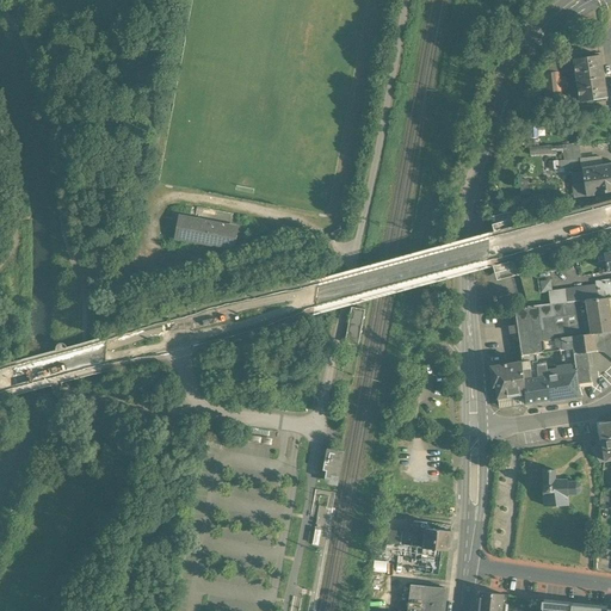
[(599,55),(574,60),(581,102),(605,98),(599,55)]
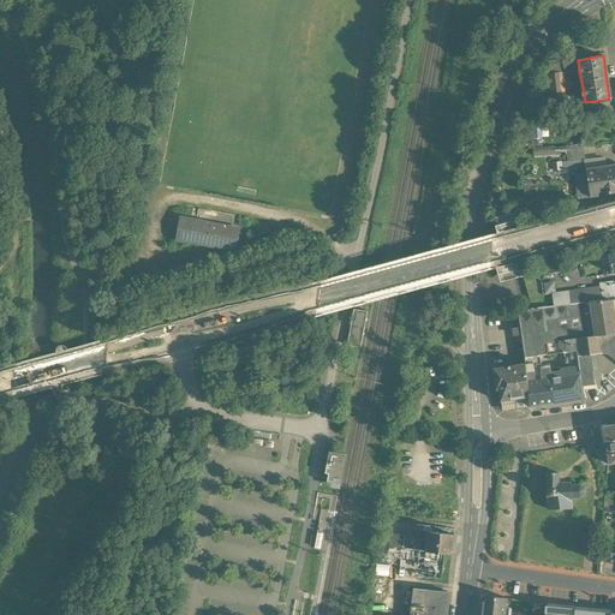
[(563,75),(548,76),(550,95),(566,94),(565,88),(569,88),(569,79),(563,79),(563,75)]
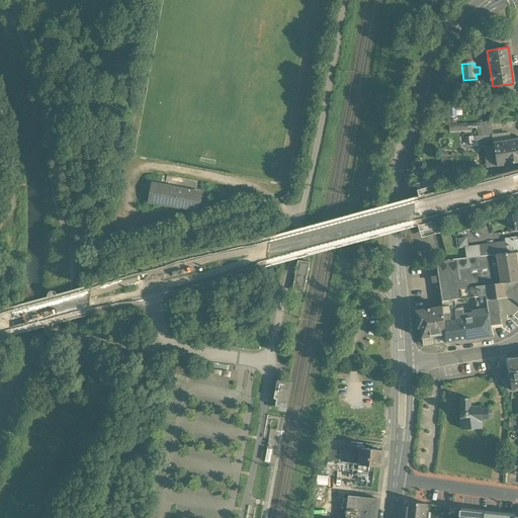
[(491,122),(477,123),(478,137),(492,135),(491,122)]
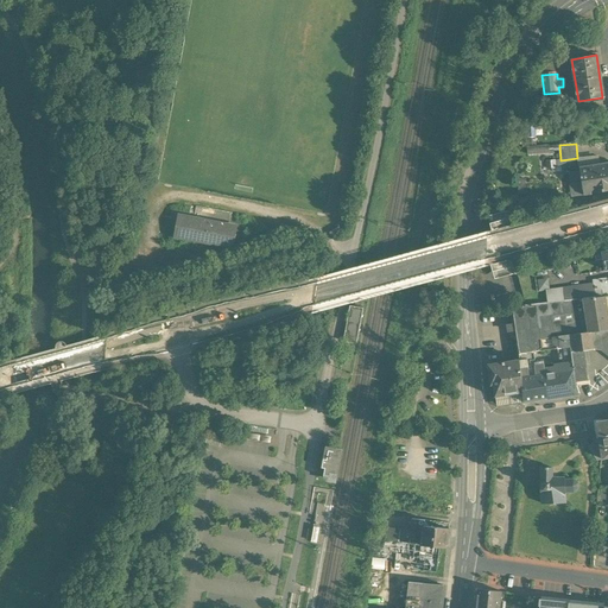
[(599,157),(577,158),(578,165),(580,168),(601,165),(599,157)]
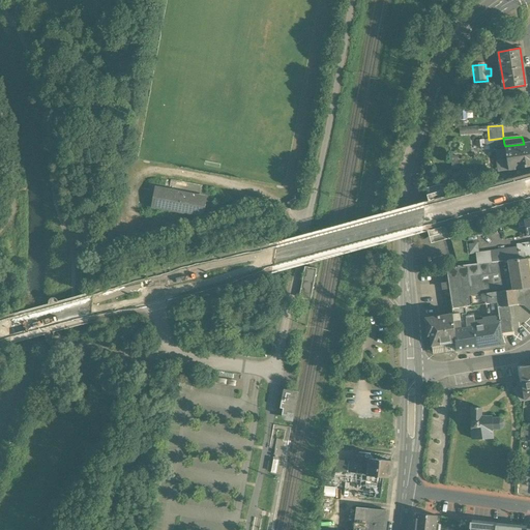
[(529,142),(524,144),(505,146),(505,150),(508,171),(516,170),(516,169),(529,167),(529,142)]
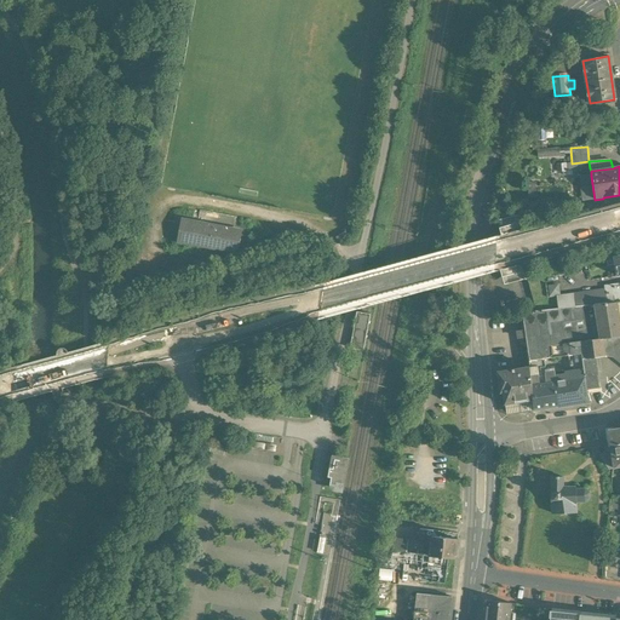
[(591,176),(579,177),(583,201),(595,200),(591,176)]
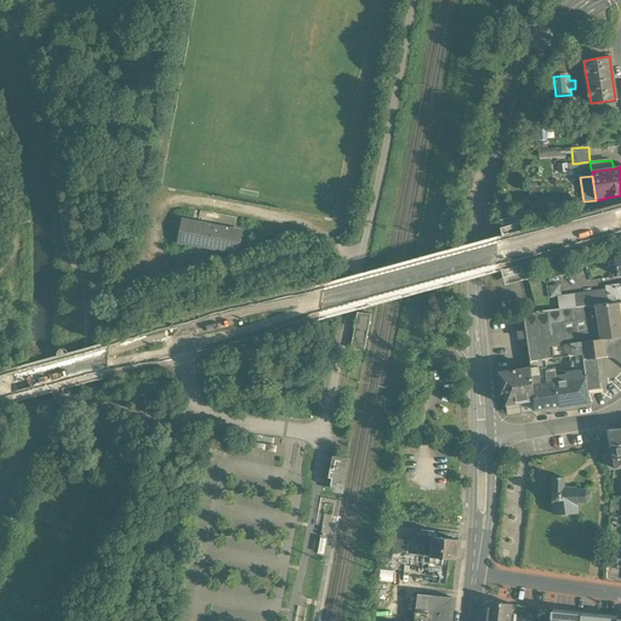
[(244,231),(181,218),(176,244),(239,256),(244,231)]
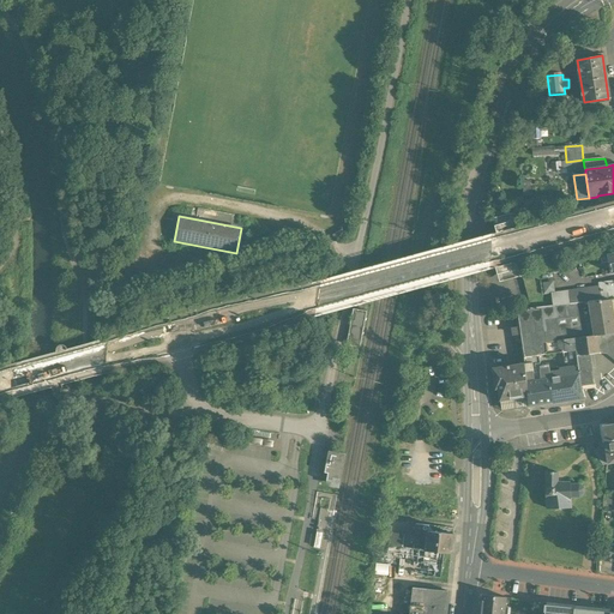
[(613,253),(601,256),(601,264),(609,262),(612,274),(613,272),(613,253)]
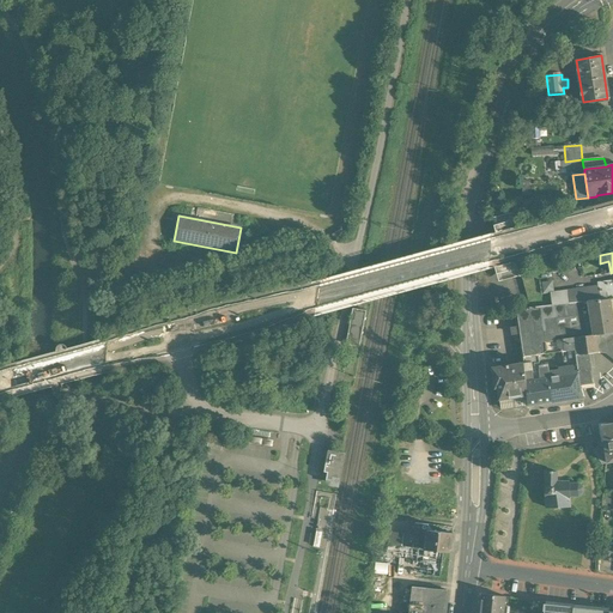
[(612,279),(598,283),(599,286),(600,299),(600,301),(612,298),(612,279)]
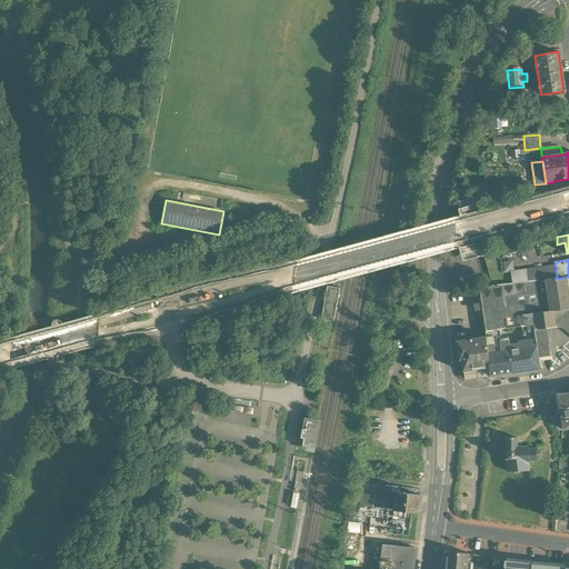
[(510,272),(515,272),(513,262),(503,263),(505,273),(510,272)]
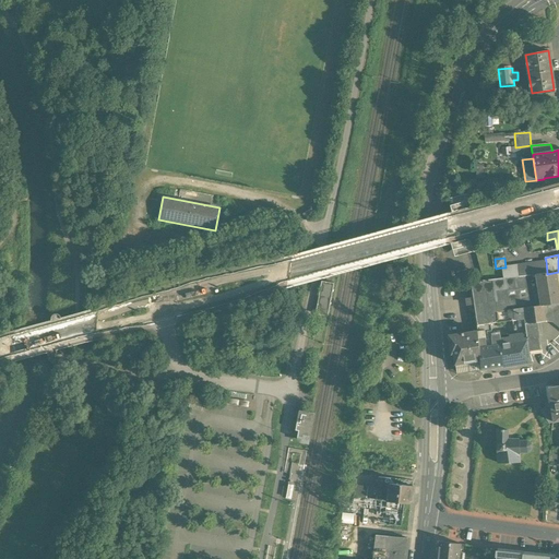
[(539,262),(516,265),(519,276),(540,274),(539,262)]
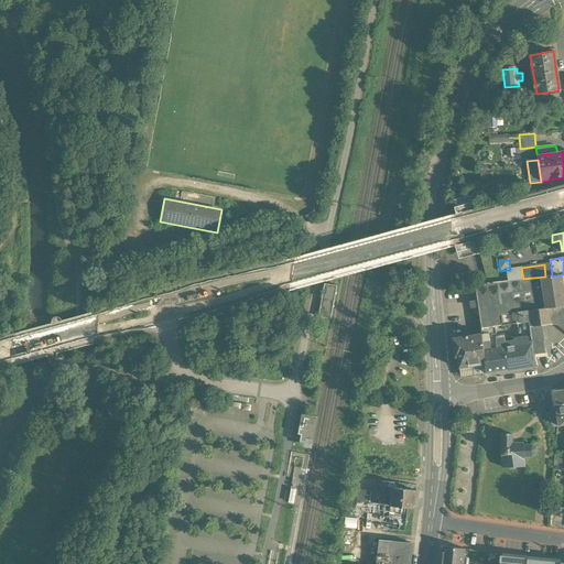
[(523,279),(521,268),(510,270),(506,270),(508,281),(523,279)]
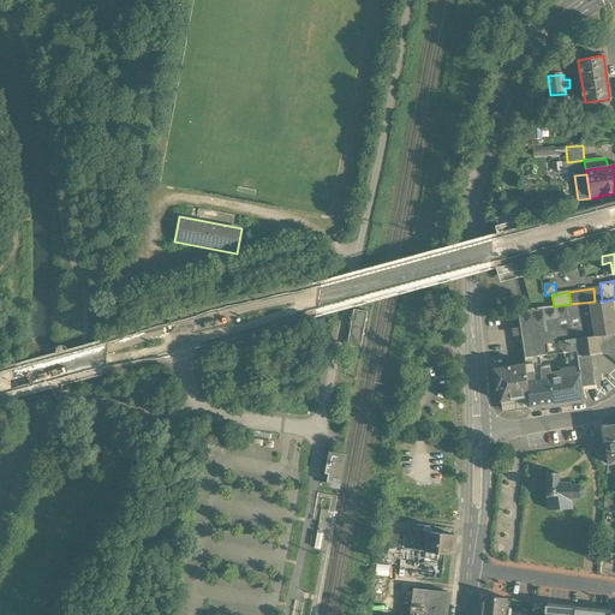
[(597,336),(614,333),(614,299),(602,302),(602,300),(595,302),(571,304),(554,306),(519,310),(523,346),(547,344),(597,336)]
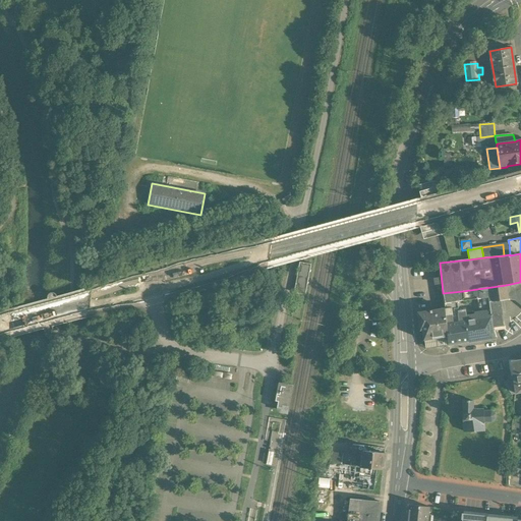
[(310,264),(299,262),(293,292),(304,294),(310,264)]
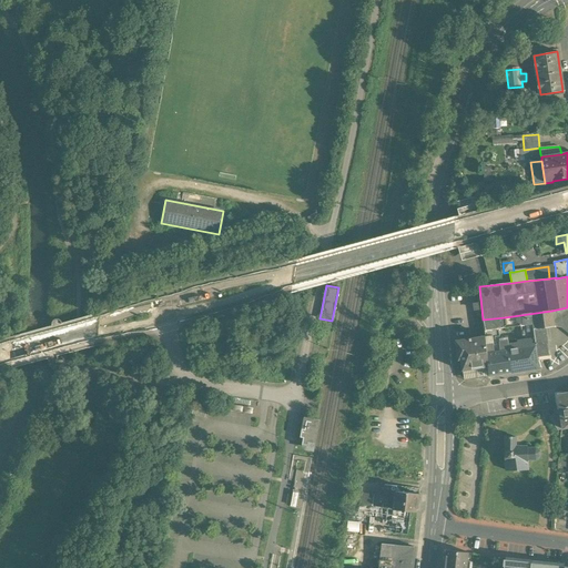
[(567,307),(551,311),(555,326),(563,326),(567,331),(567,330),(567,307)]
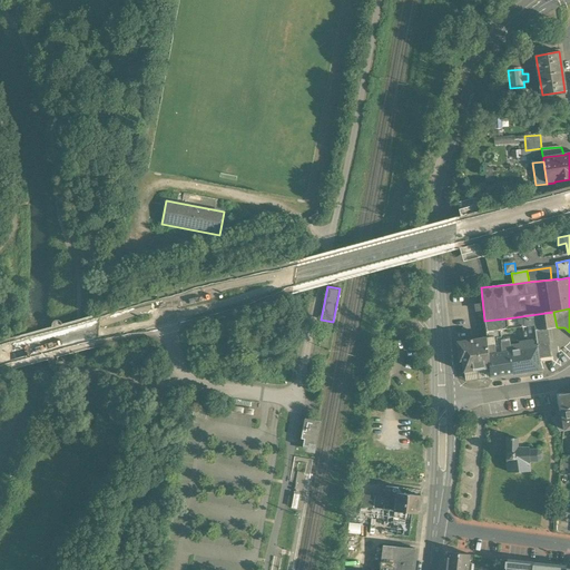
[(553,312),(507,318),(508,324),(509,330),(522,327),(534,326),(534,331),(549,328),(557,327),(553,312)]
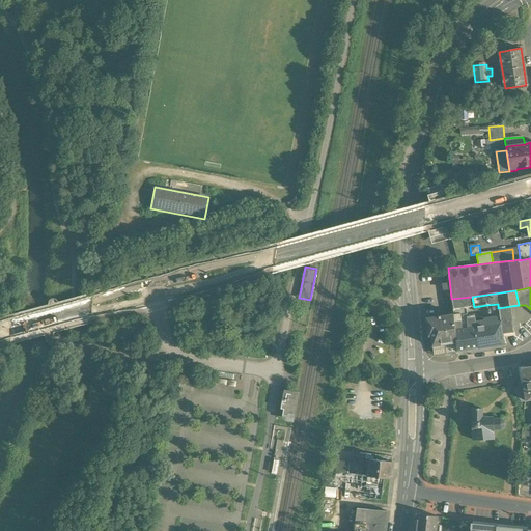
[(452,309),(465,308),(464,303),(473,302),(472,297),(451,299),(452,309)]
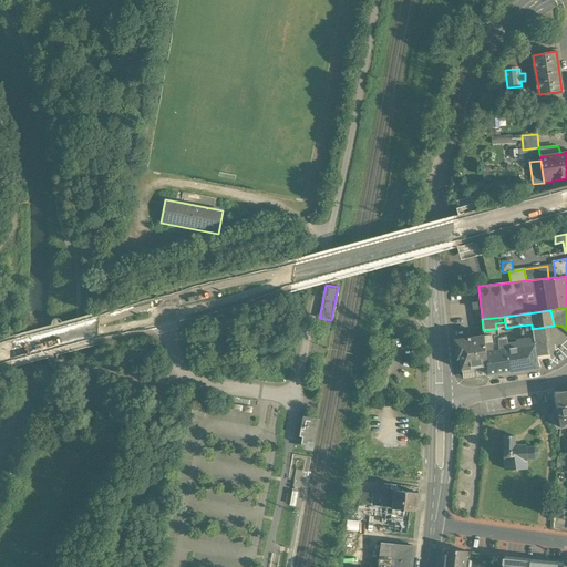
[(532,325),(519,326),(522,341),(507,343),(508,350),(508,356),(511,372),(536,368),(535,354),(535,351),(532,329),(532,325)]
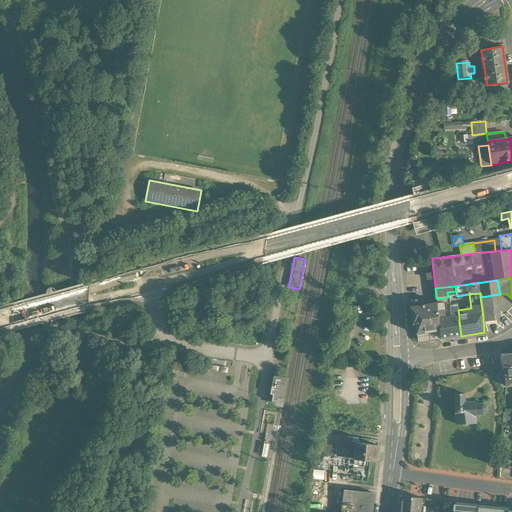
[(272,297),(266,295),(263,310),(269,312),(272,297)]
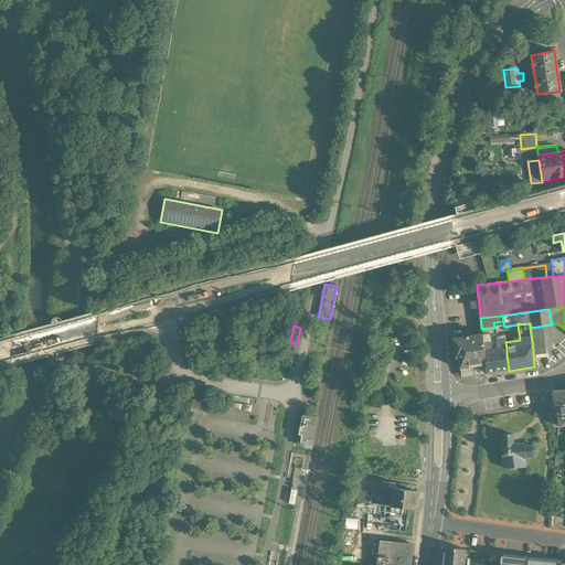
[(547,351),(544,326),(530,328),(533,350),(533,353),(547,351)]
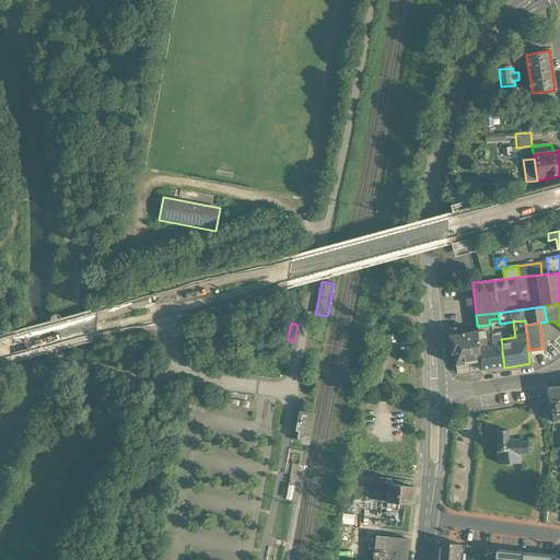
[(478,331),(448,336),(451,354),(454,354),(456,365),(481,362),(479,343),(478,331)]
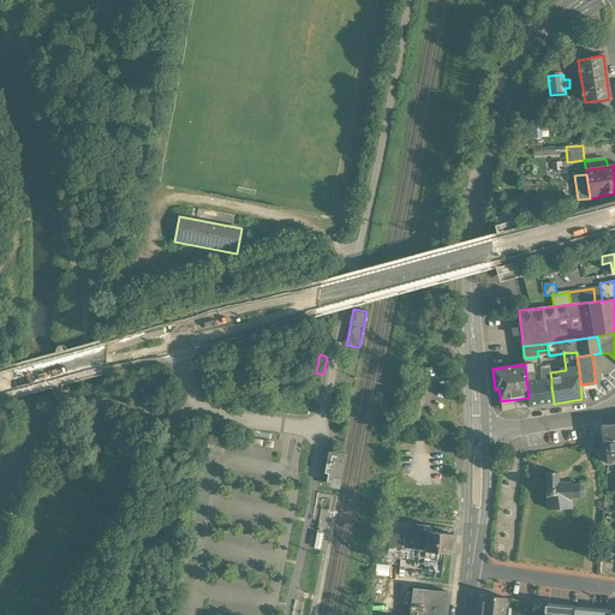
[(551,380),(535,382),(535,376),(526,377),(529,398),(530,407),(554,404),(551,386),(551,380)]
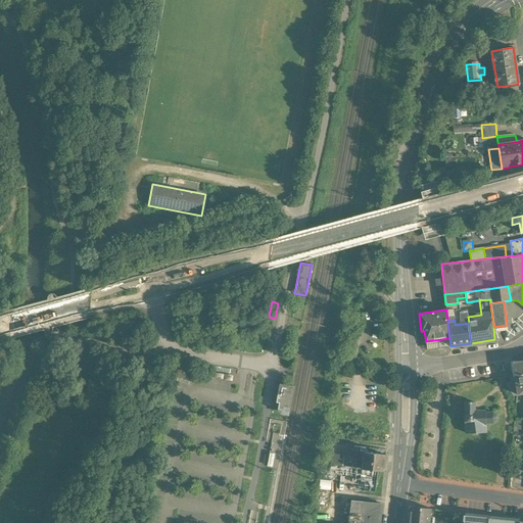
[(522,362),(514,364),(516,378),(518,391),(517,396),(522,394),(522,362)]
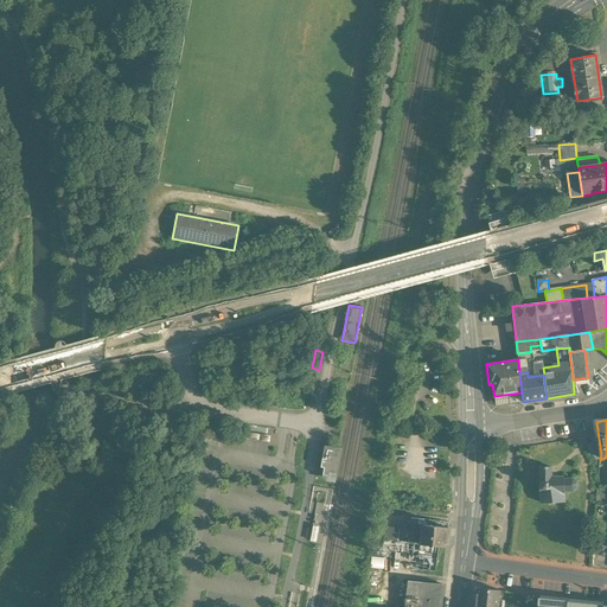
[(599,439),(587,447),(596,460),(600,460),(601,454),(599,439)]
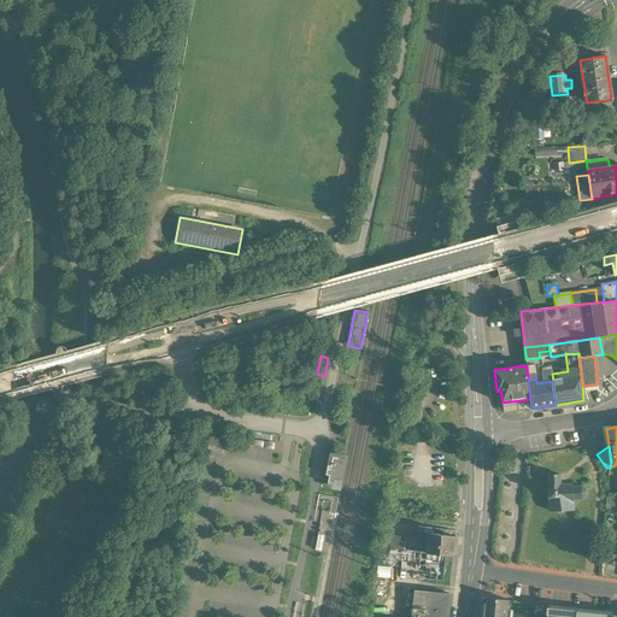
[(346,456),(329,453),(325,475),(329,475),(327,485),(341,487),(346,456)]
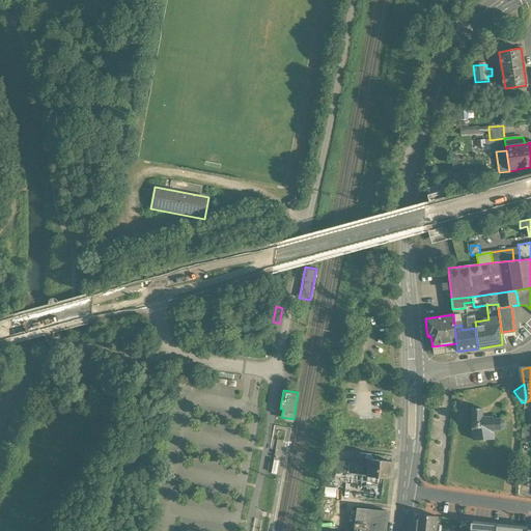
[(483,417),(483,409),(473,409),(473,440),(494,439),(494,429),(502,429),(504,428),(505,426),(506,424),(505,422),(504,420),(503,419),(501,418),(494,418),(493,417),(483,417)]
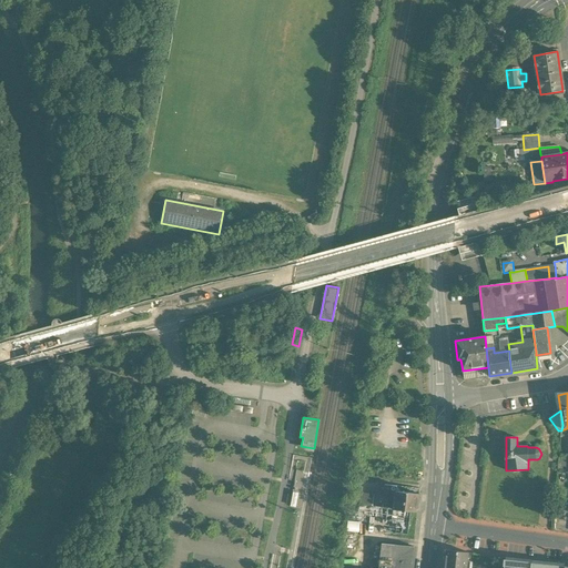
[(385,485),(384,497),(382,508),(394,509),(396,493),(396,489),(396,486),(385,485)]
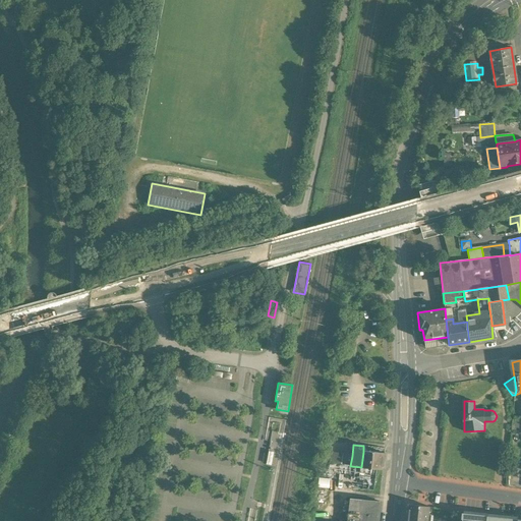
[(385,454),(363,452),(361,467),(383,470),(385,454)]
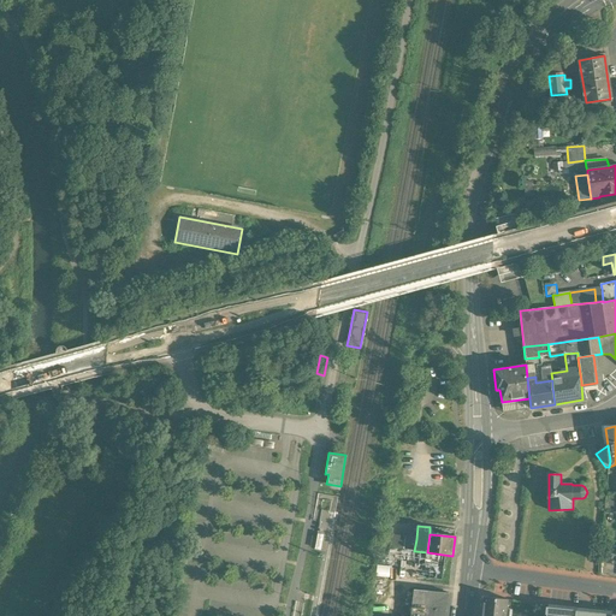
[(389,549),(404,550),(406,538),(390,535),(389,549)]
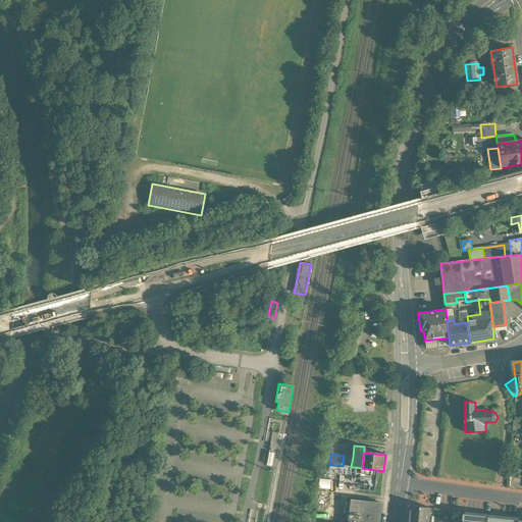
[(320,521),(322,491),(315,491),(312,521),(320,521)]
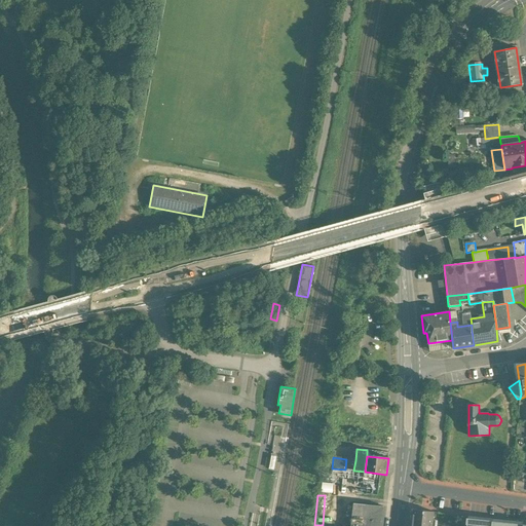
[(380,525),(382,508),(349,504),(349,510),(331,508),(328,525),(380,525)]
